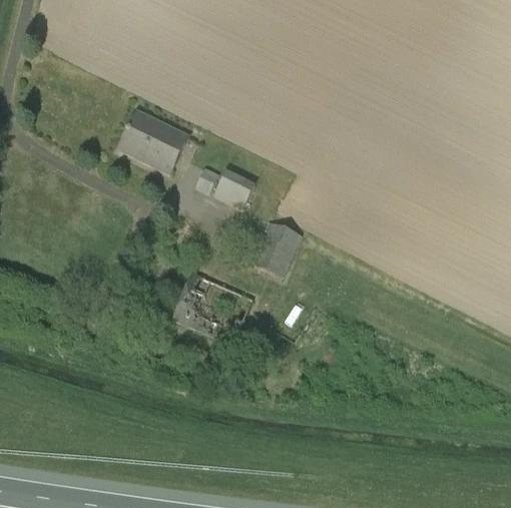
[(186,136),(135,111),(117,149),(168,174),(186,136)]
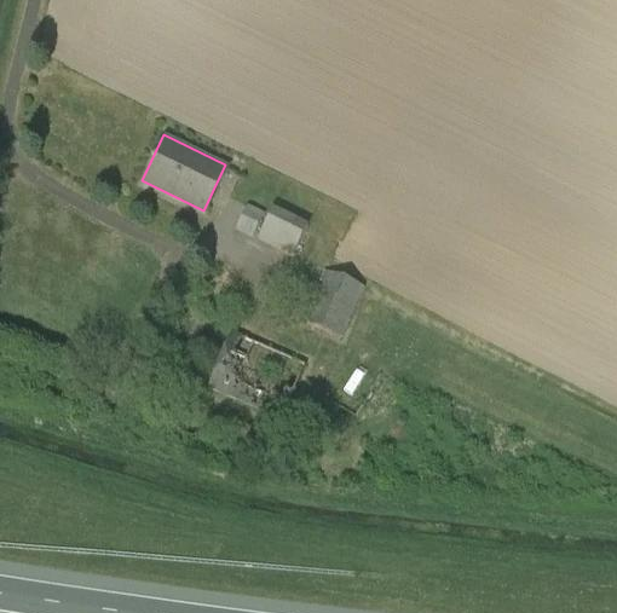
[(244,201),(232,226),(249,235),(263,209),(244,201)]
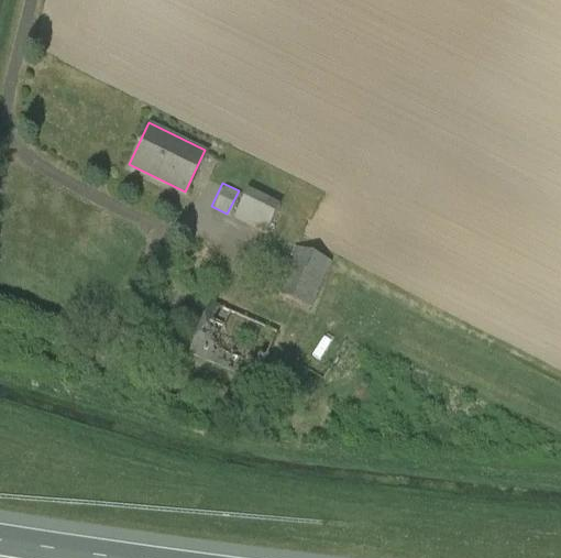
[(278,203),(248,186),(232,216),(264,231),(278,203)]
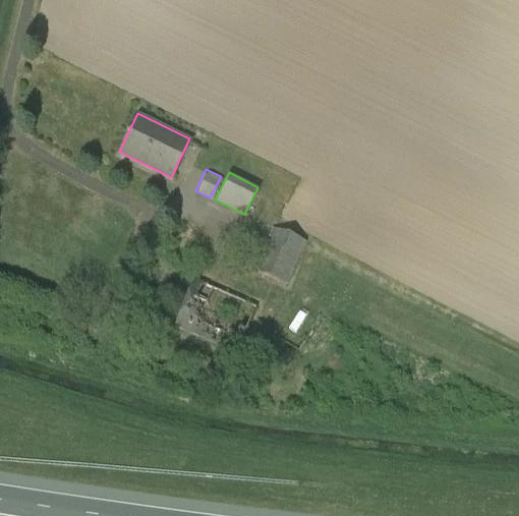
[(273,225),(254,269),(287,282),(305,239),(273,225)]
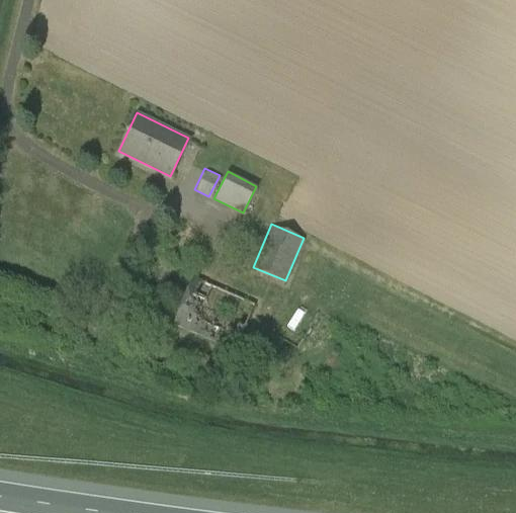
[(236,349),(255,302),(191,274),(172,323),(236,349)]
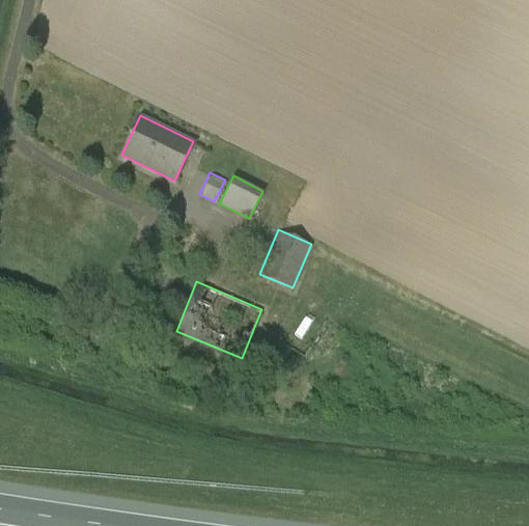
All buildings are outlined.
